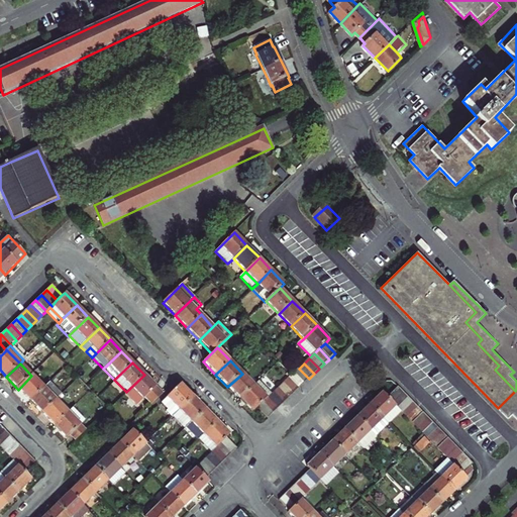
[(294,374),(304,384),(309,379),(299,369),(294,374)]
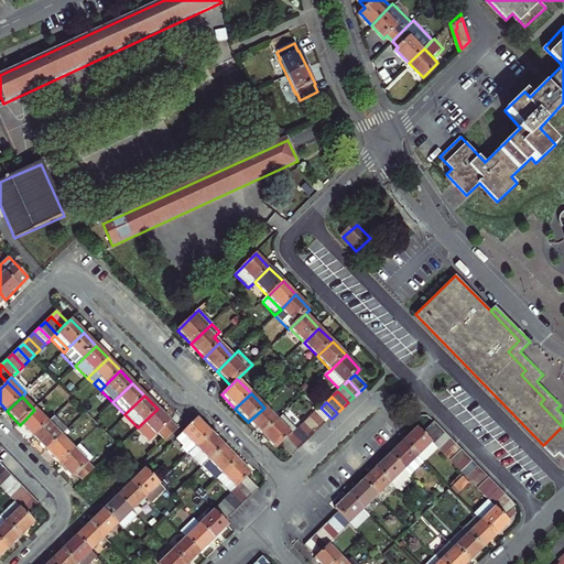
[(278,421),(264,408),(248,422),(262,436),(278,421)]
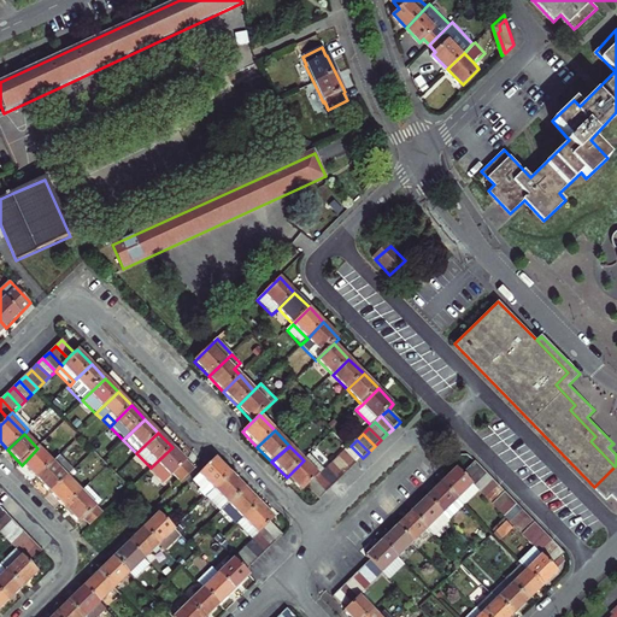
[(345,451),(357,464),(363,458),(351,446),(347,448),(345,451)]
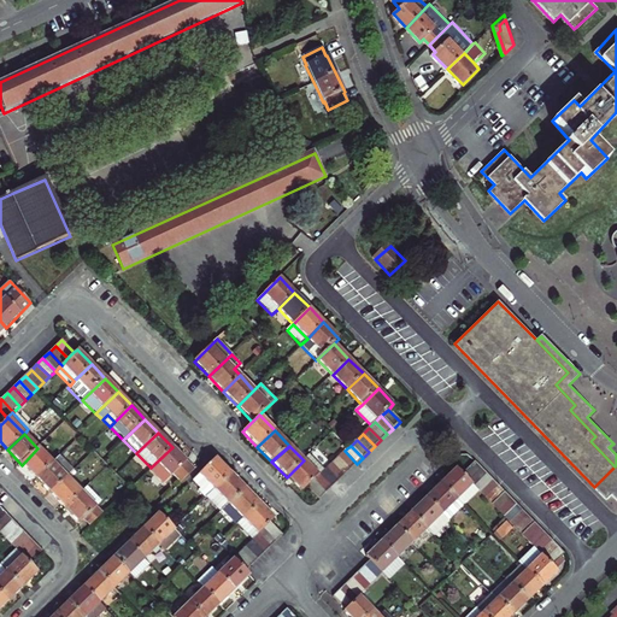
[(165,483),(172,475),(181,483),(195,470),(172,447),(151,468),(165,483)]
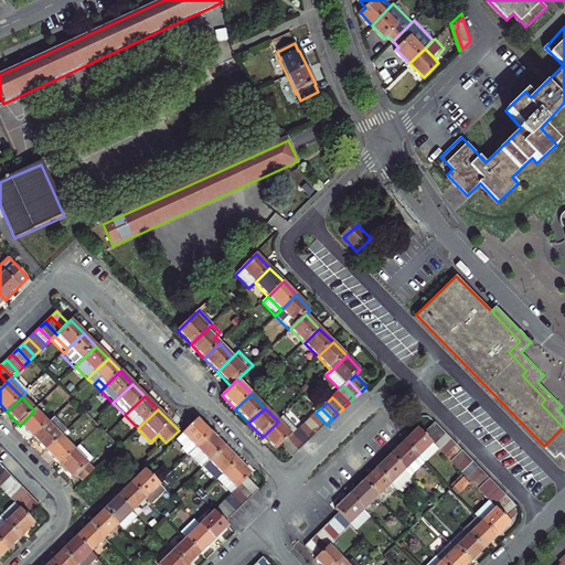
[(34,411),(20,426),(33,439),(49,425),(34,411)]
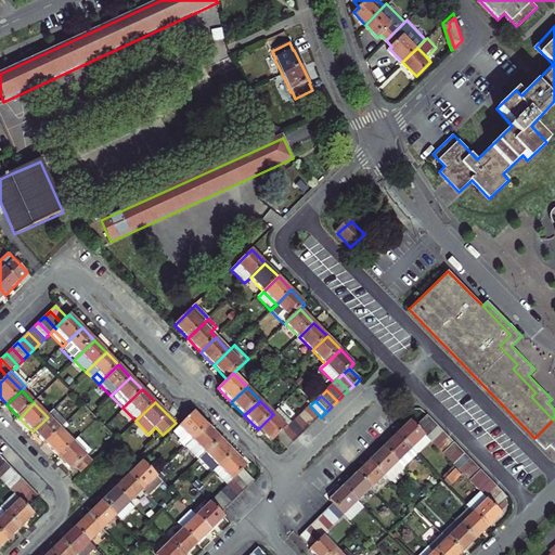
[(310,405),(305,411),(315,423),(321,417),(310,405)]
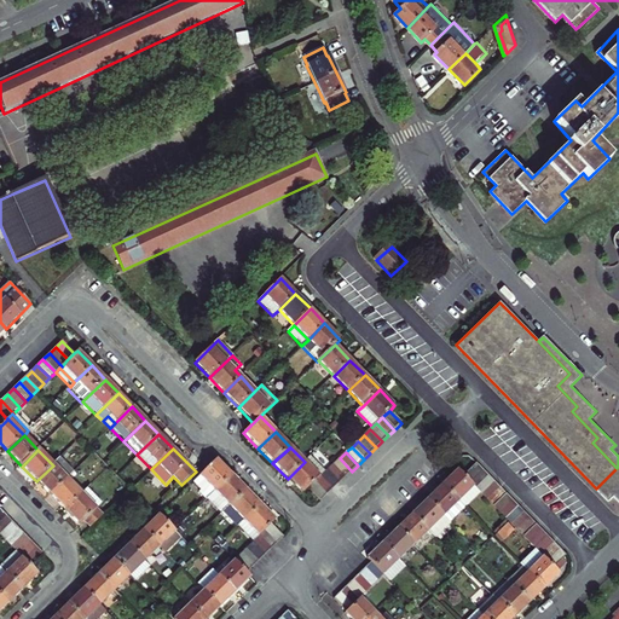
[(319,478),(320,476),(324,473),(310,457),(305,462),(319,478)]
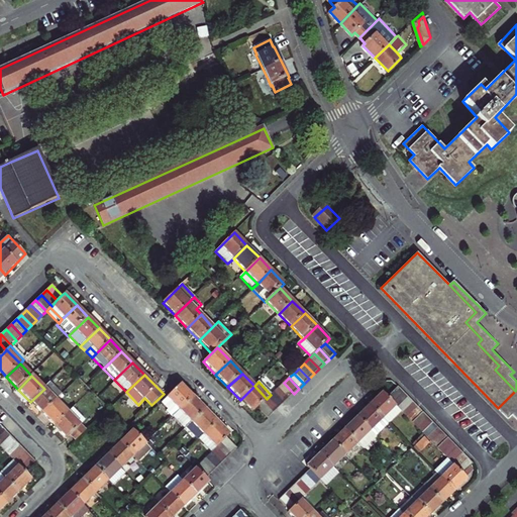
[(279,388),(289,399),(294,394),(284,383),(279,388)]
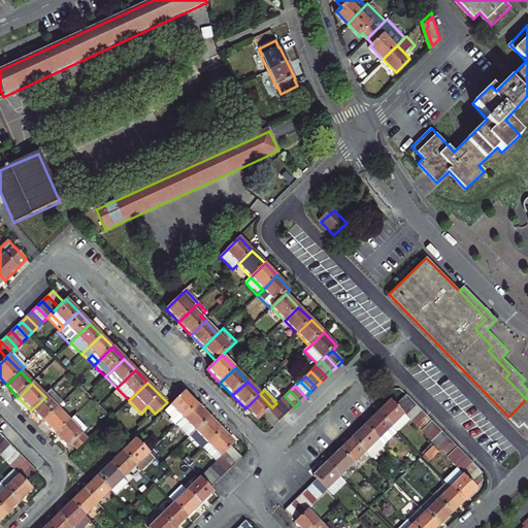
[(178,423),(183,419),(197,405),(185,392),(165,410),(171,417),(169,419),(176,425),(178,423)]
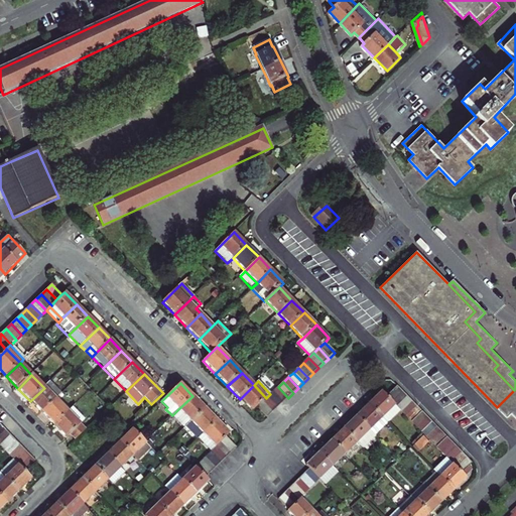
[(30,401),(42,414),(56,400),(60,396),(48,384),(44,388),(30,401)]
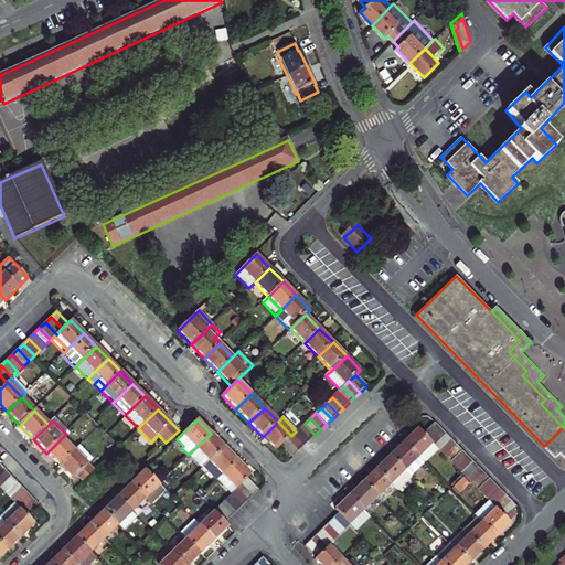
[(287,440),(291,436),(278,422),(263,437),(276,451),(283,445),(287,440)]
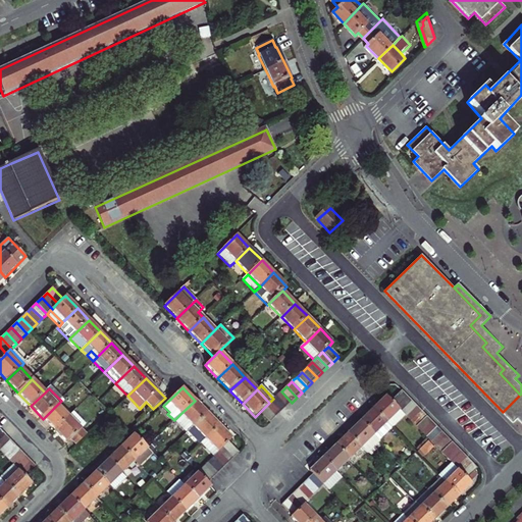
[(406,396),(401,390),(389,401),(395,406),(406,396)]
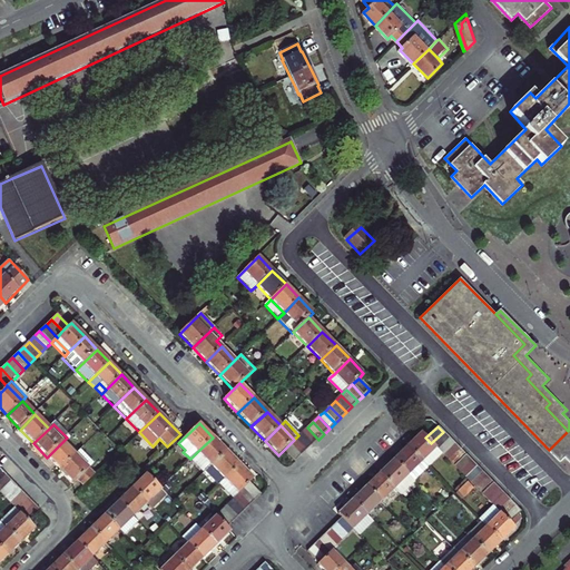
[(312,445),(318,440),(307,428),(301,433),(312,445)]
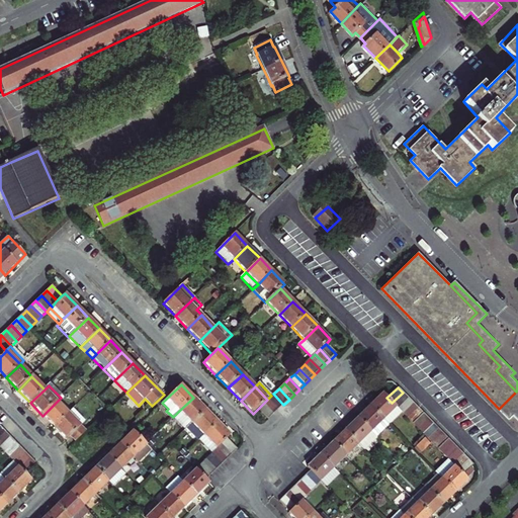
[(517,390),(516,392),(504,404),(516,416),(517,418),(517,390)]
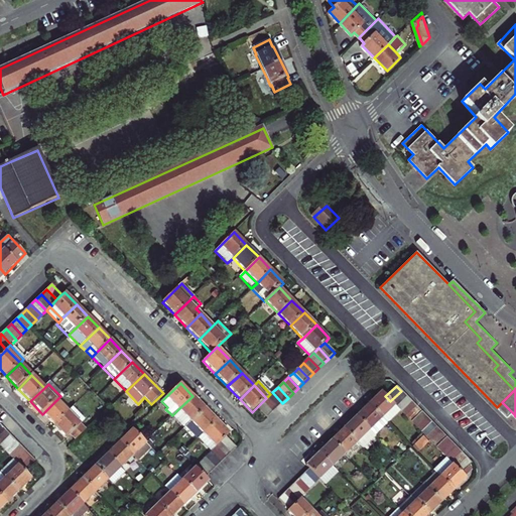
[(390,401),(395,406),(396,407),(407,396),(401,391),(390,401)]
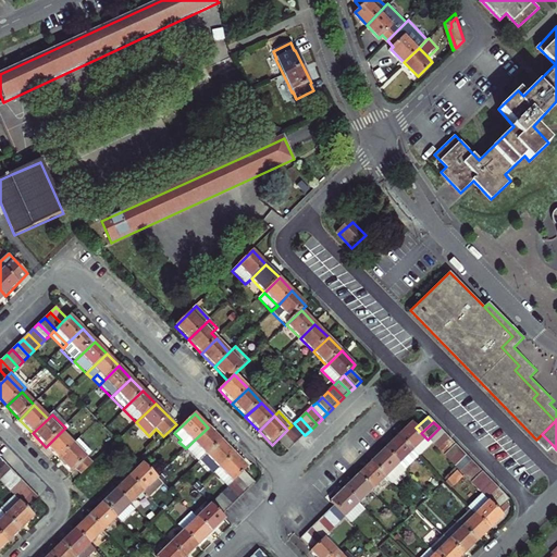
[(294,423),(292,425),(288,429),(299,441),(305,435),(294,423)]
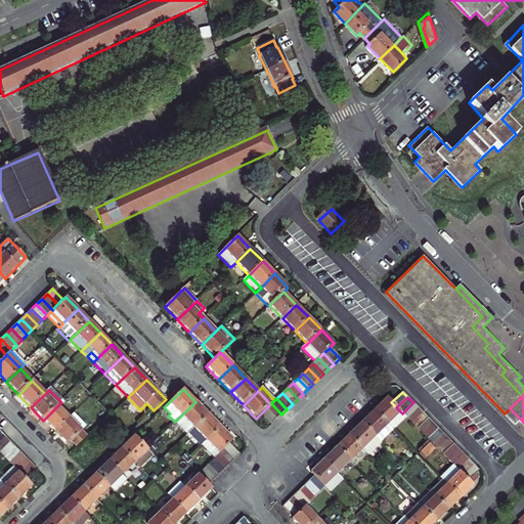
[(375,410),(389,425),(401,412),(396,407),(391,402),(387,398),(375,410)]
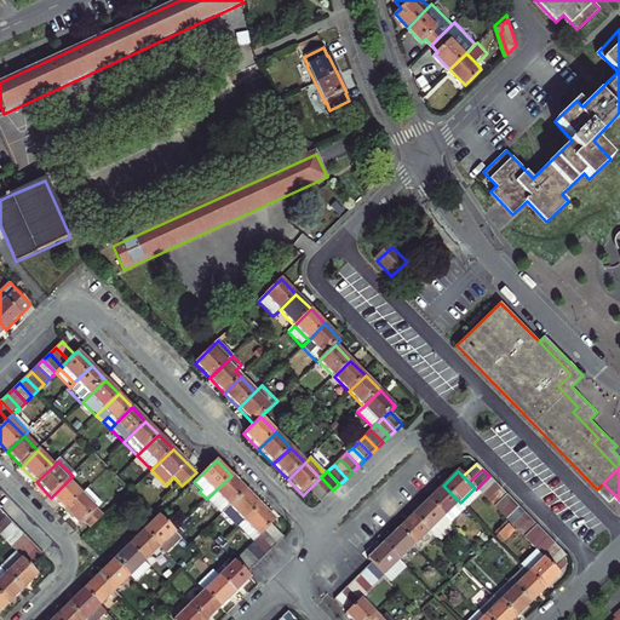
[(231,476),(214,492),(230,506),(246,491),(231,476)]
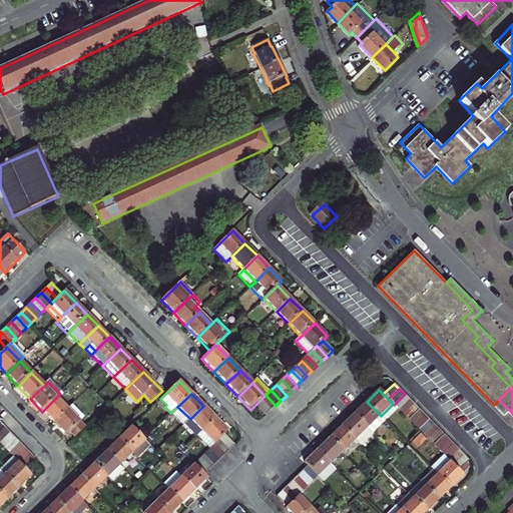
[(394,405),(398,408),(398,409),(409,399),(405,394),(394,405)]
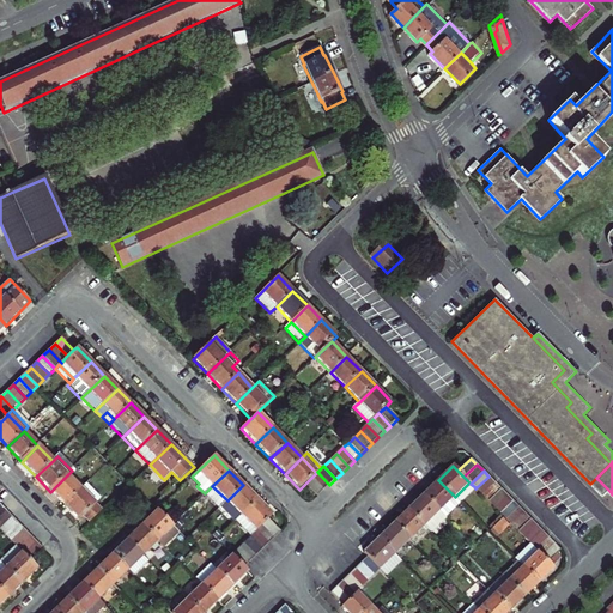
[(317,472),(316,473),(311,478),(323,491),(329,485),(317,472)]
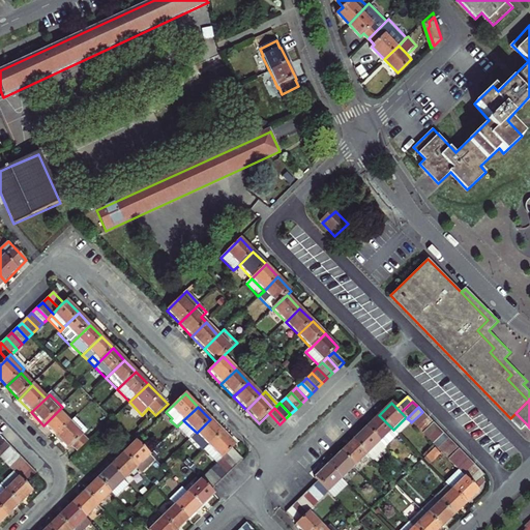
[(70,424),(58,411),(43,425),(56,438),(70,424)]
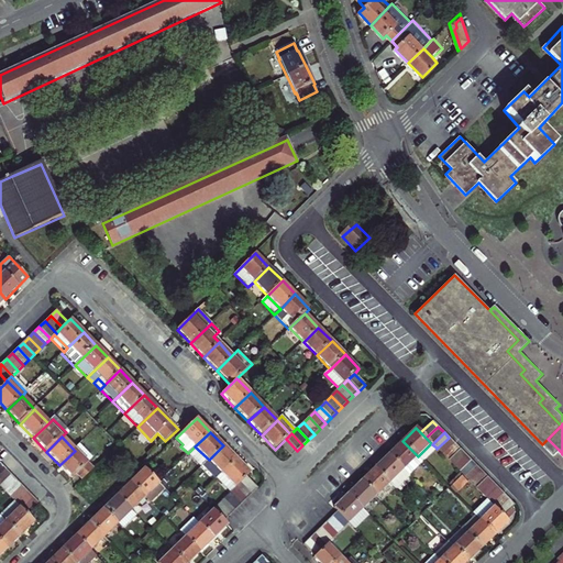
[(454,443),(449,438),(437,449),(442,454),(454,443)]
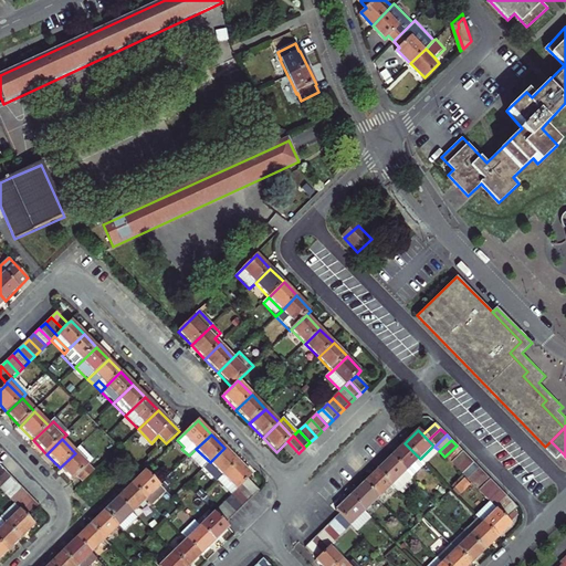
[(287,441),(283,446),(293,458),(299,453),(287,441)]
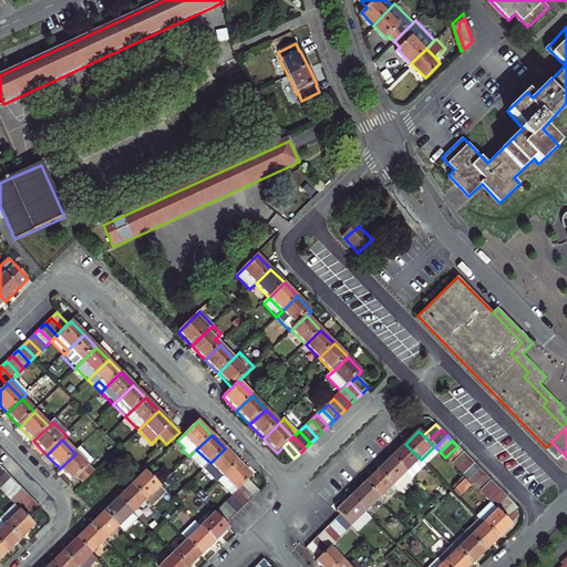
[(565,455),(552,442),(546,447),(559,460),(565,455)]
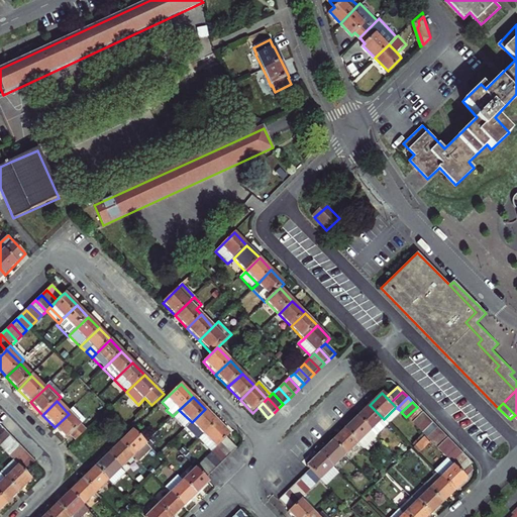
[(388,423),(384,419),(370,405),(357,417),(371,431),(376,436),(388,423)]
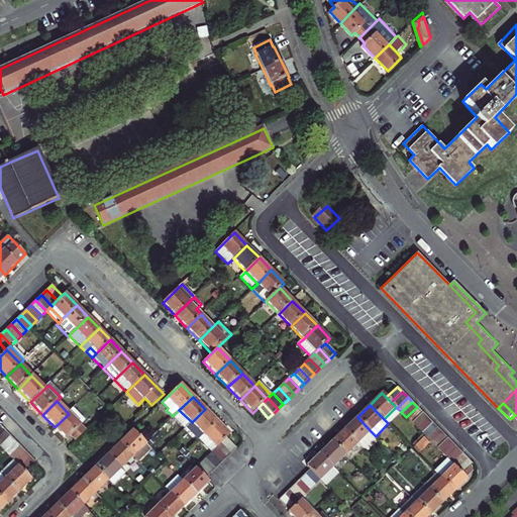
[(396,407),(384,419),(388,423),(401,411),(397,408),(396,407)]
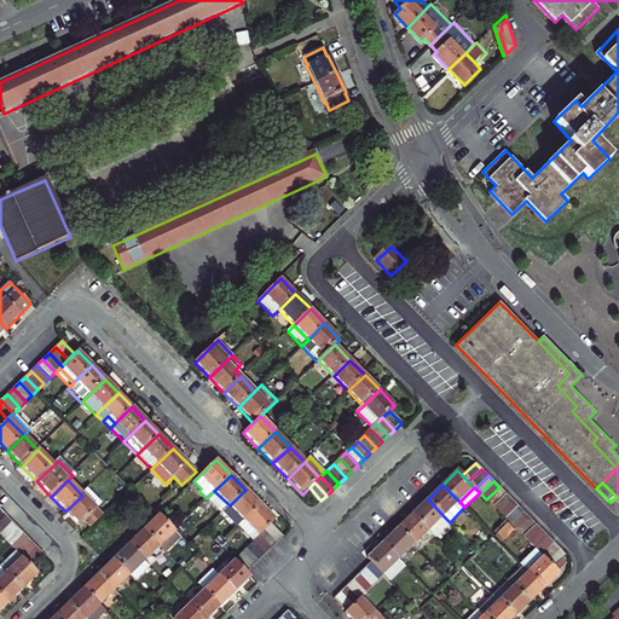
[(499,487),(486,499),(492,505),(505,493),(499,487)]
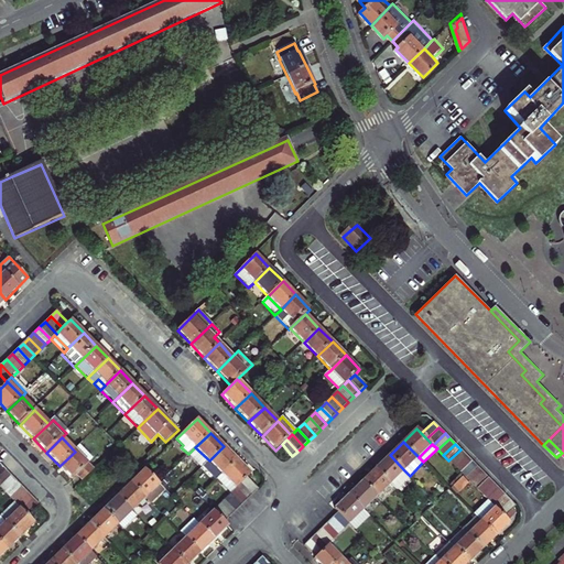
[(79,446),(75,452),(60,466),(73,479),(76,476),(83,481),(91,473),(86,467),(93,461),(79,446)]
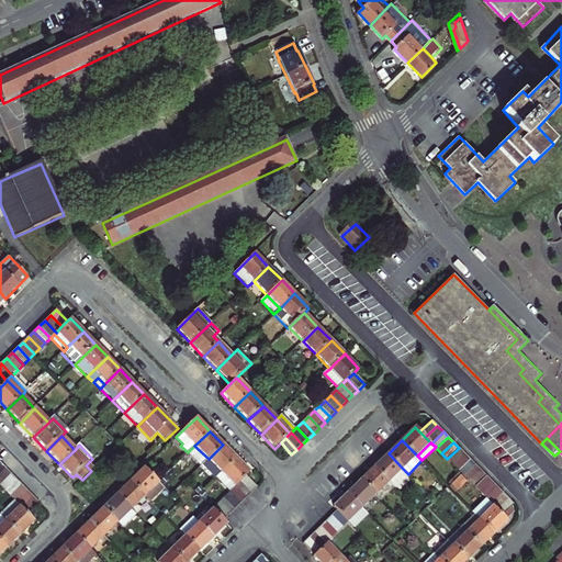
[(223,445),(209,459),(221,473),(236,459),(223,445)]
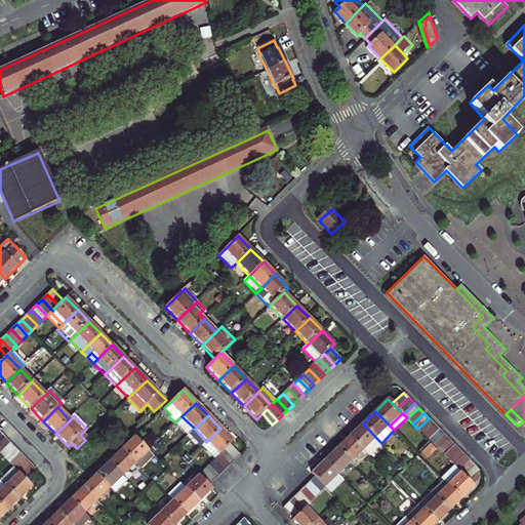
[(182,416),(177,420),(190,434),(195,429),(182,416)]
